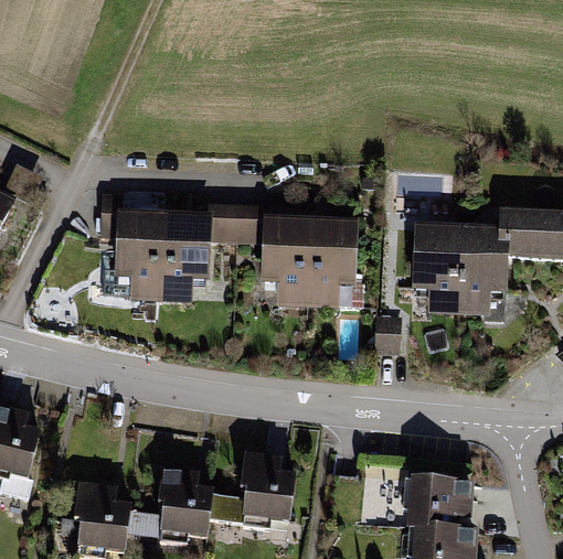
[(0,226),(14,192),(0,185),(0,226)]
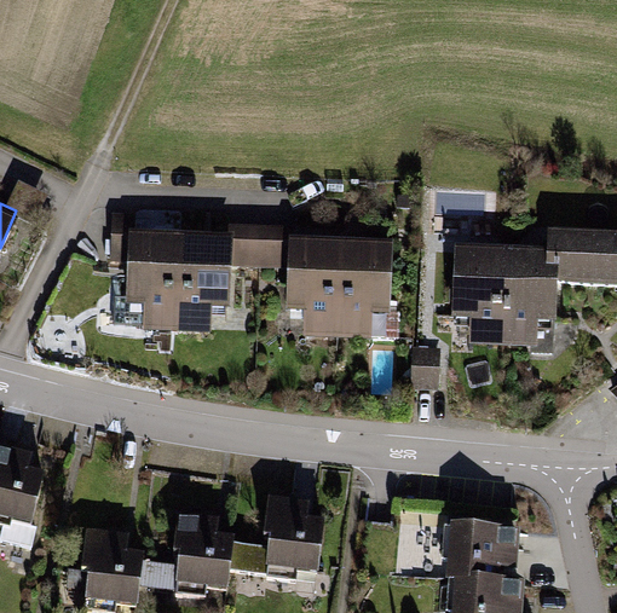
[(140,322),(179,323),(182,232),(136,231),(136,209),(113,210),(113,237),(125,237),(124,302),(140,302),(140,322)]
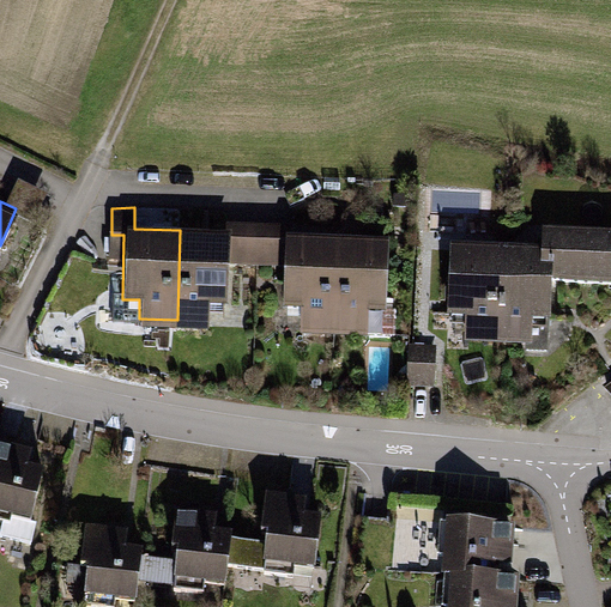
[(230,232),(180,230),(177,320),(212,320),(212,309),(227,310),(228,249),(255,249),(256,223),(230,222),(230,232)]
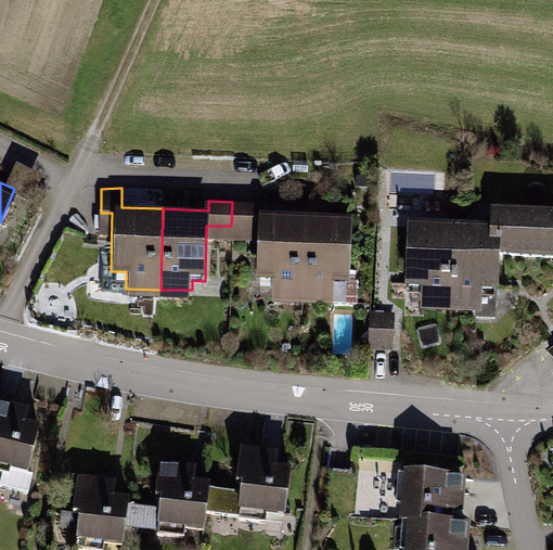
[(272,302),(306,302),(307,214),(260,213),(260,202),(232,202),(231,226),(257,226),(257,241),(256,276),(273,276),(272,302)]
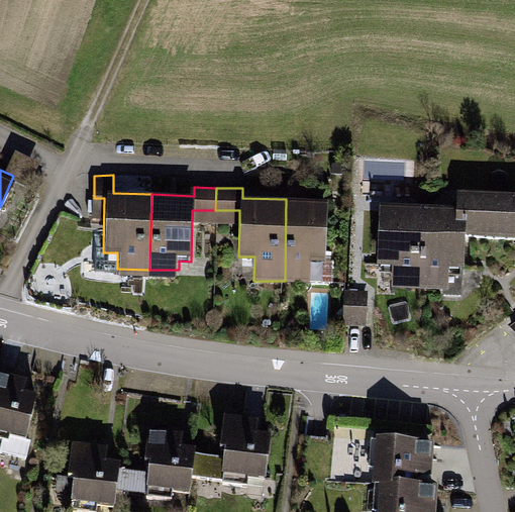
[(458,205),(419,205),(418,287),(444,287),(444,292),(467,292),(467,236),(514,236),(514,191),(458,191),(458,205)]
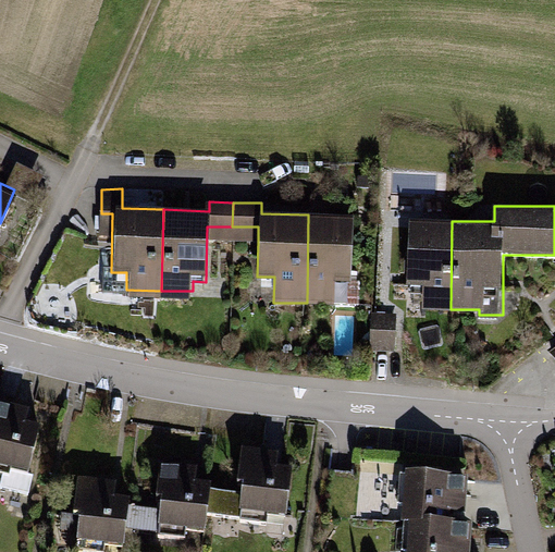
[(356,215),(308,215),(307,303),(356,304),(356,215)]
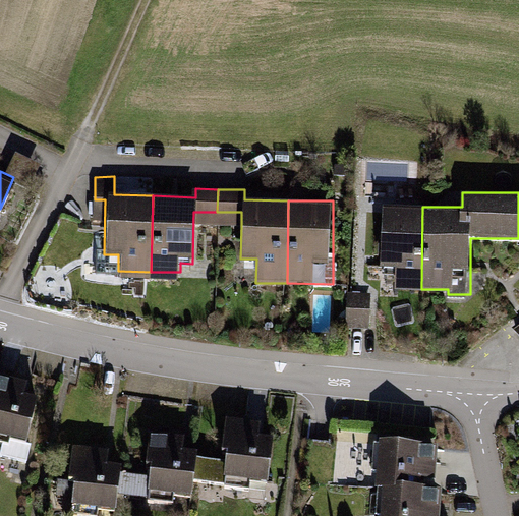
[(395,288),(421,289),(422,207),(382,206),(381,267),(395,267),(395,288)]
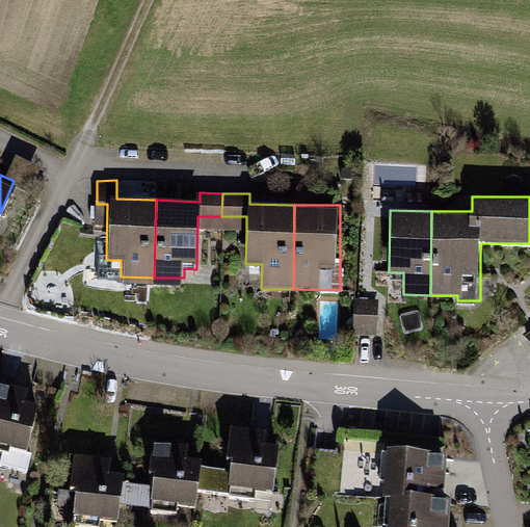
[(381,302),(354,302),(354,338),(381,338),(381,302)]
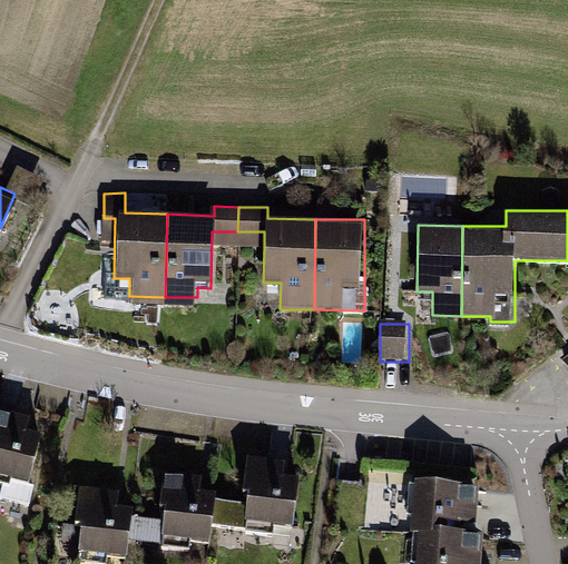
[(0,403),(0,473),(23,477),(28,456),(33,432),(20,429),(25,408),(0,403)]
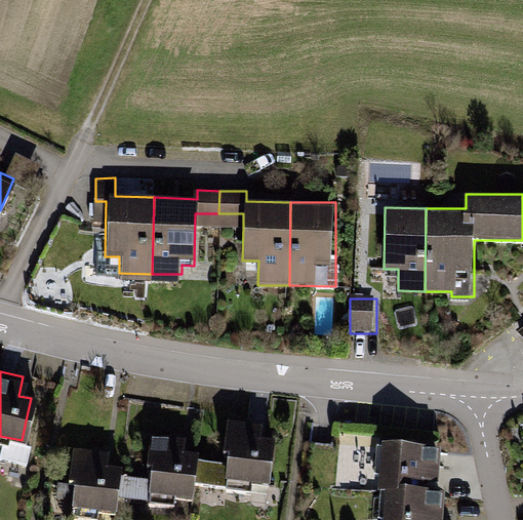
[(227,420),(225,475),(251,476),(251,484),(271,485),(272,442),(260,441),(262,421),(227,420)]
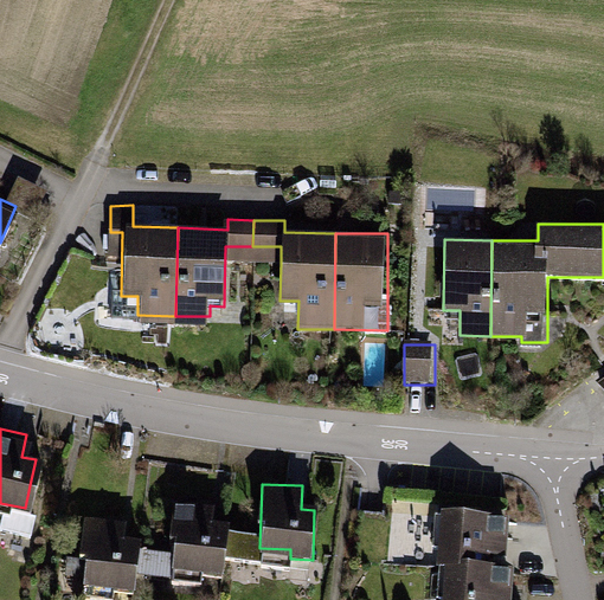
[(173,500),(169,565),(201,566),(201,575),(224,575),(225,527),(212,526),(213,502),(173,500)]
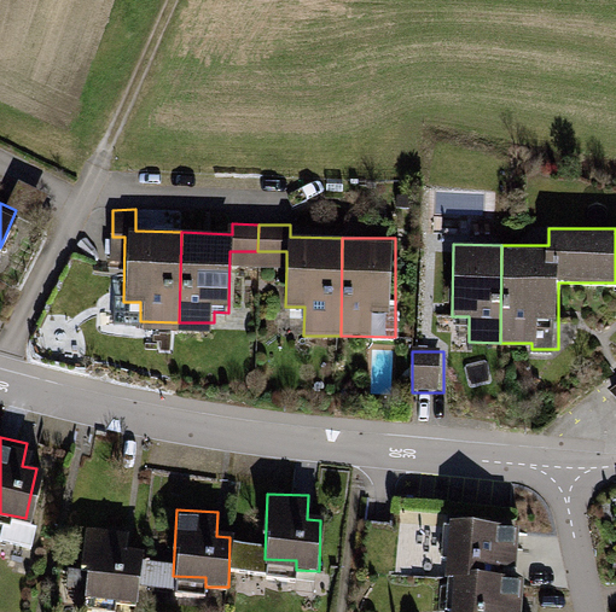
[(446,524),(442,576),(498,578),(499,563),(516,564),(517,543),(509,543),(510,528),(446,524)]
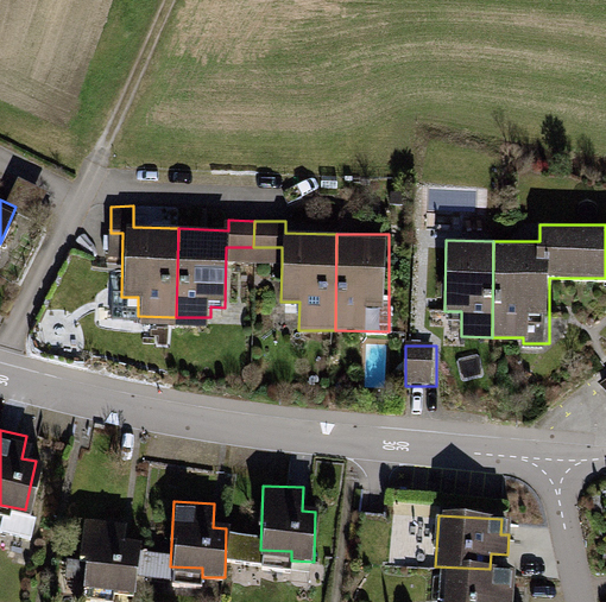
[(88,523),(84,587),(117,588),(117,597),(139,599),(140,549),(127,549),(128,524),(88,523)]
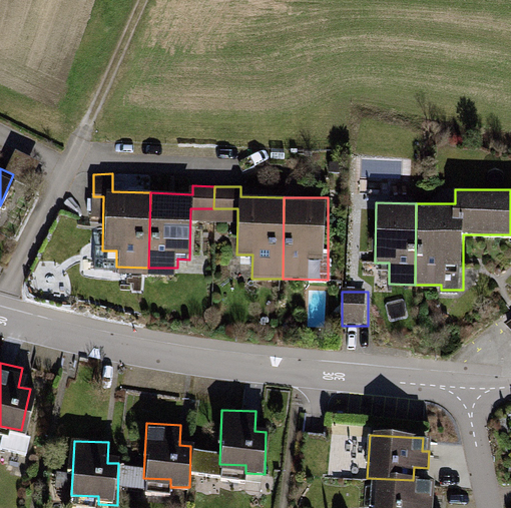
[(375,479),(373,507),(434,507),(435,495),(428,494),(429,482),(375,479)]
